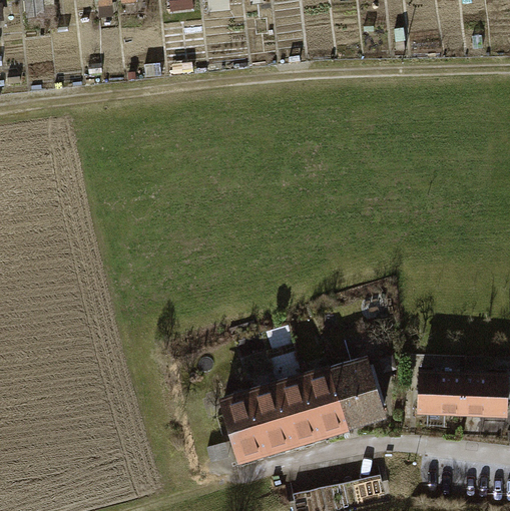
[(23,0),(26,26),(44,25),(41,0),(23,0)]
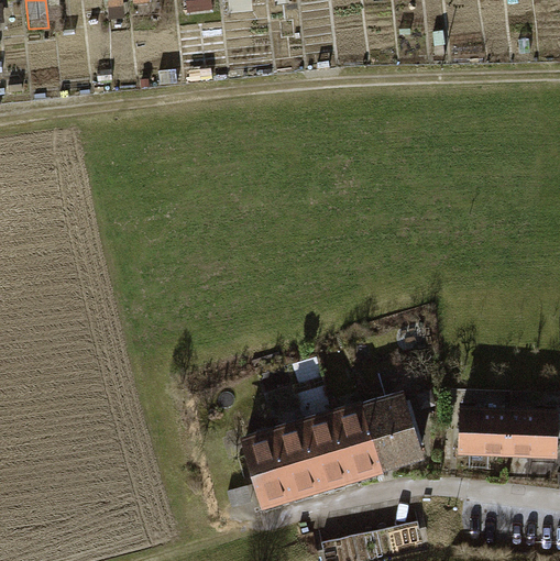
[(442,29),(431,30),(434,44),(443,43),(442,29)]
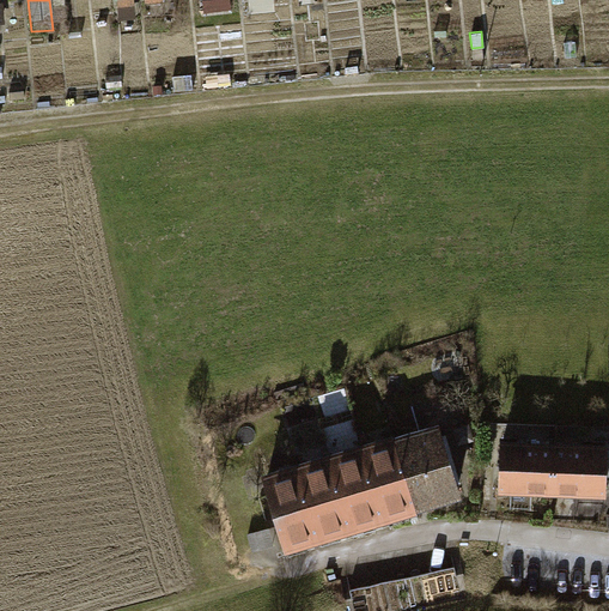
[(549,42),(541,43),(542,55),(550,54),(549,42)]
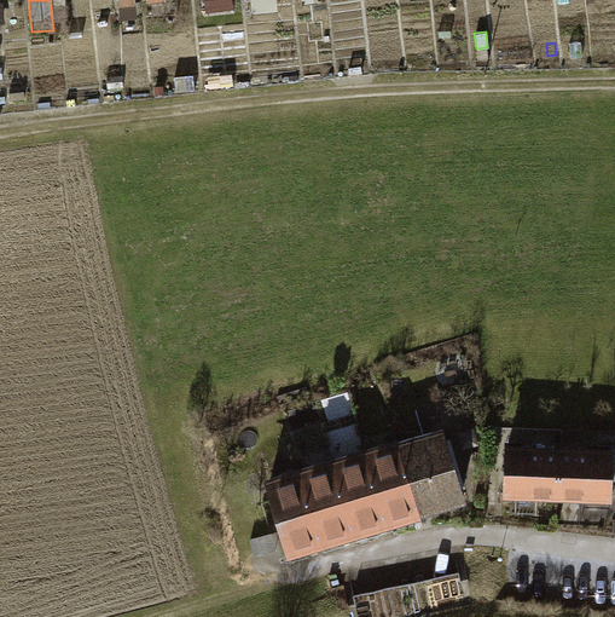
[(23,88),(7,91),(7,99),(23,97),(23,88)]
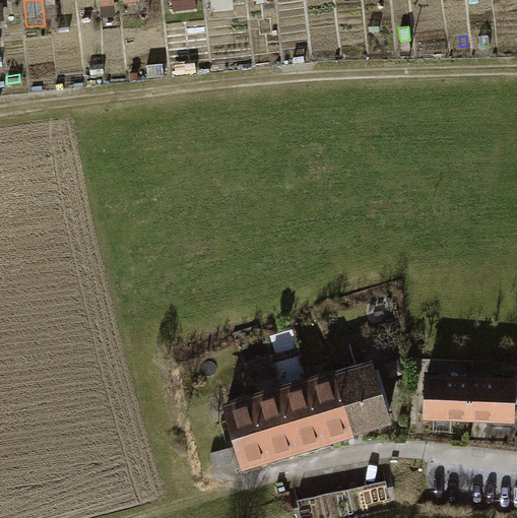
[(392,425),(373,363),(338,374),(358,436),(392,425)]
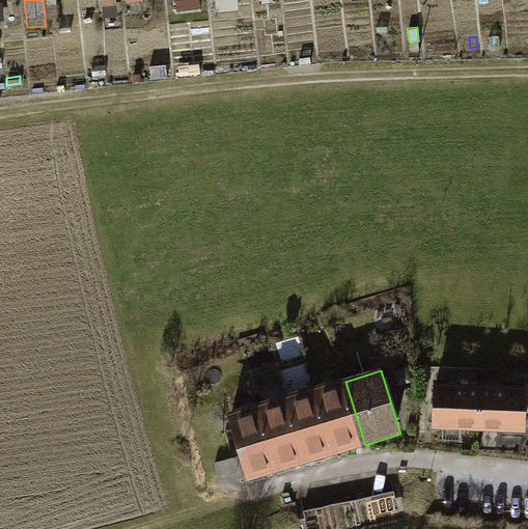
[(345,382),(316,390),(337,453),(365,445),(345,382)]
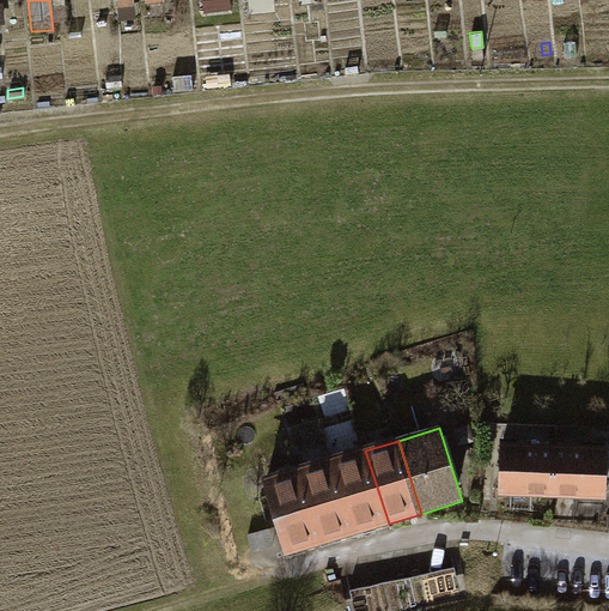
[(550,447),(503,446),(500,496),(549,497),(550,447)]
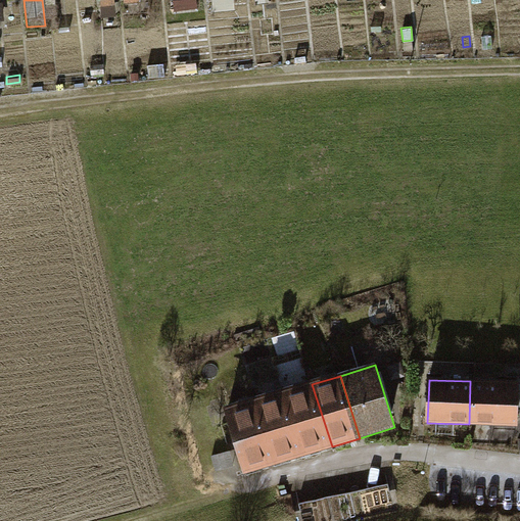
[(518,382),(470,381),(469,424),(517,425),(518,382)]
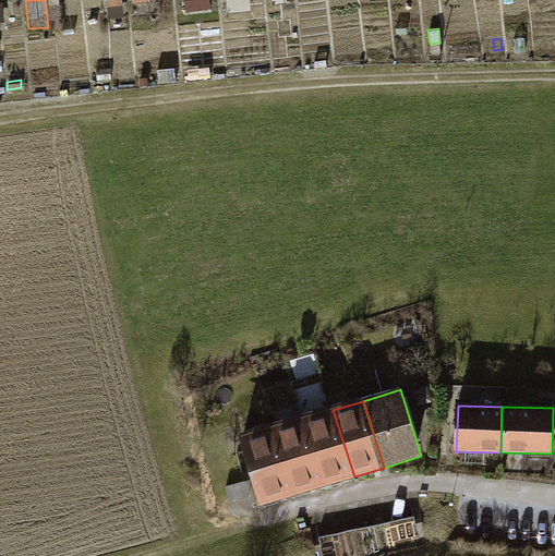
[(302,419),(324,487),(354,476),(333,410),(302,419)]
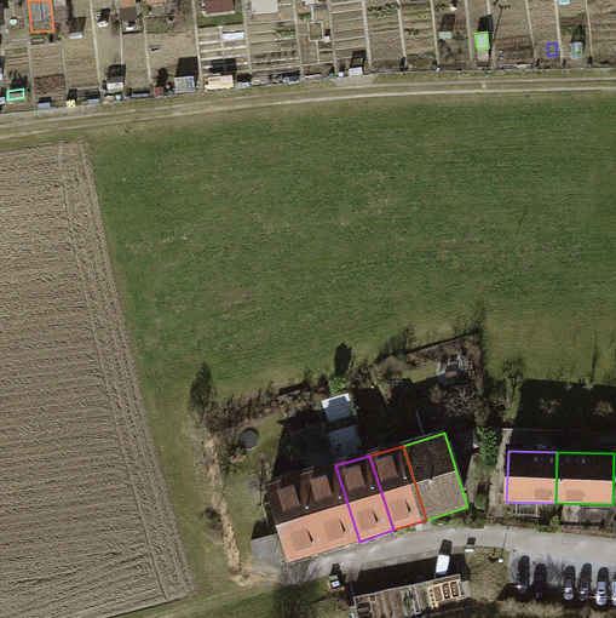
[(335,465),(299,478),(324,554),(360,542),(335,465)]
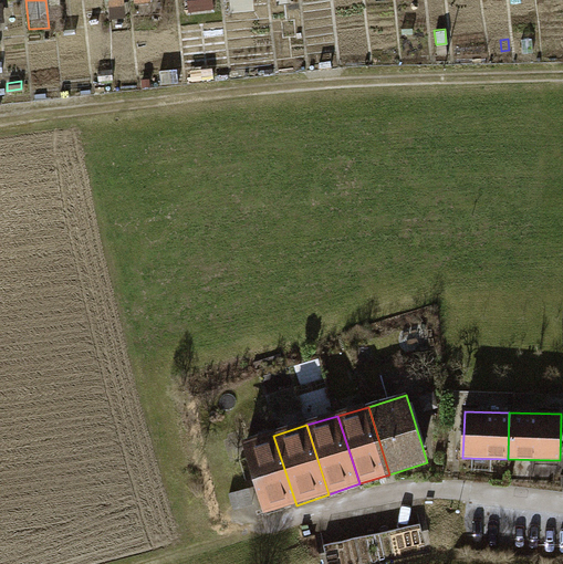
[(273,436),(241,446),(263,515),(296,505),(273,436)]
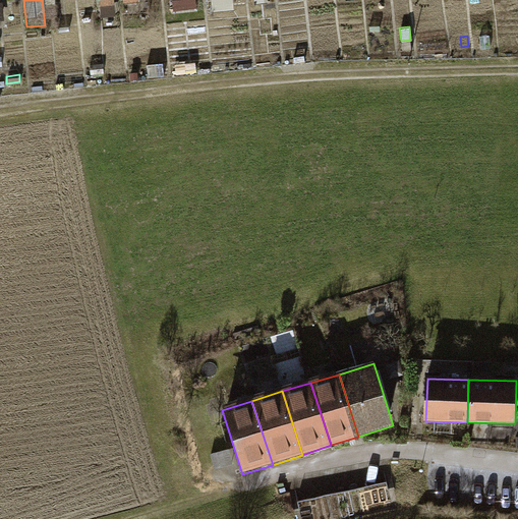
[(385,479),(298,502),(301,518),(334,518),(391,505),(385,479)]
